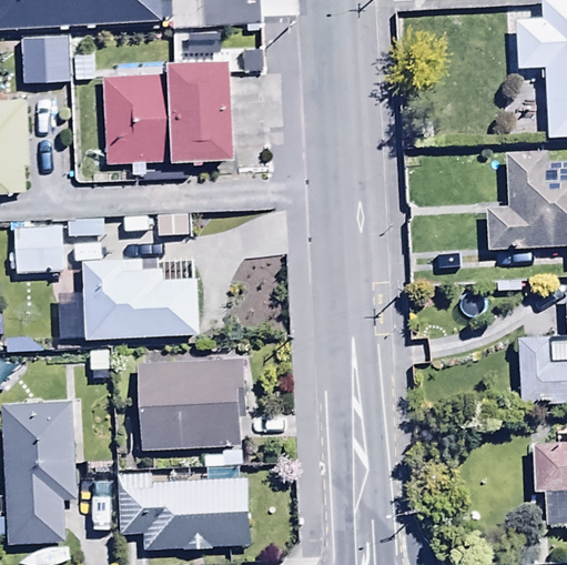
[(0,37),(27,37),(24,0),(0,0),(0,37)]
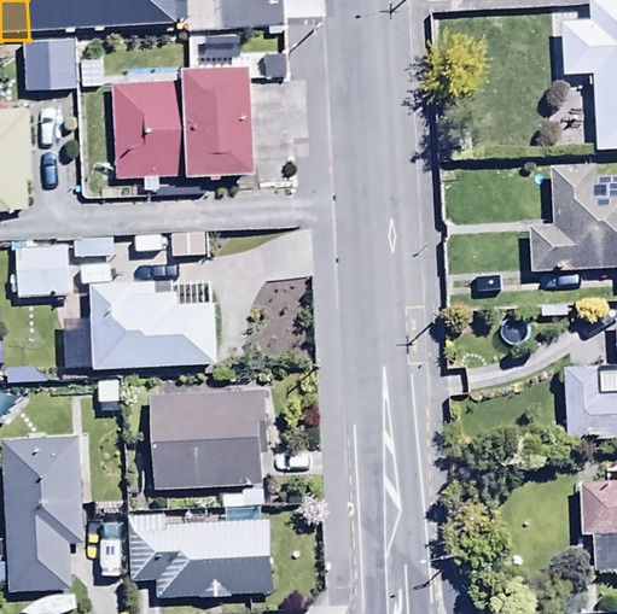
[(68,0),(69,10),(201,4),(201,0),(68,0)]
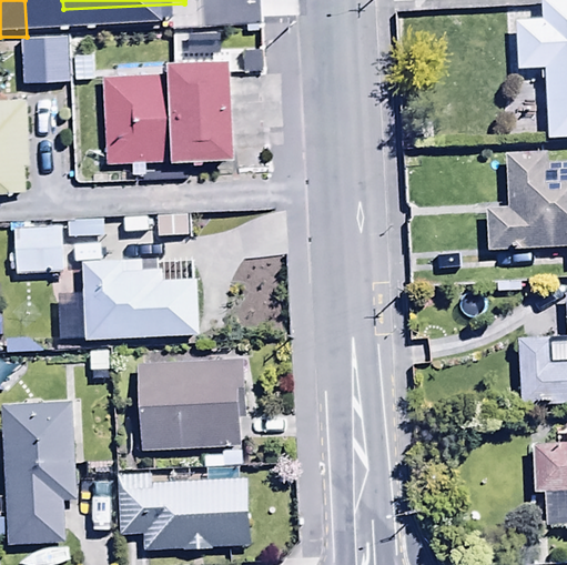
[(517,68),(544,68),(545,140),(566,139),(566,0),(542,0),(543,19),(516,20),(517,68)]
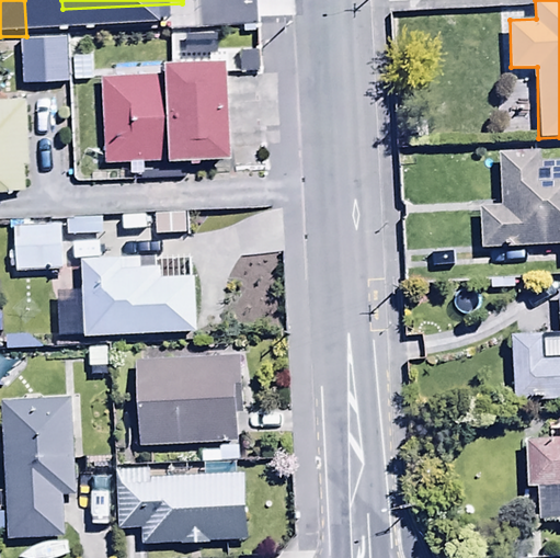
[(164,71),(101,73),(104,163),(127,162),(127,173),(143,172),(141,159),(231,156),(227,54),(164,57),(164,71)]
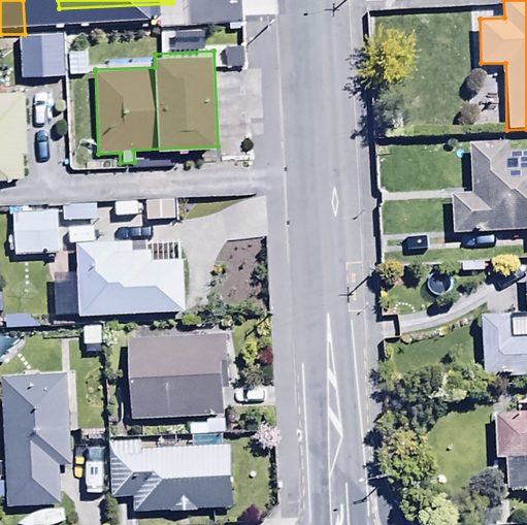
[(0,177),(23,176),(22,153),(28,153),(25,90),(0,91),(0,177)]
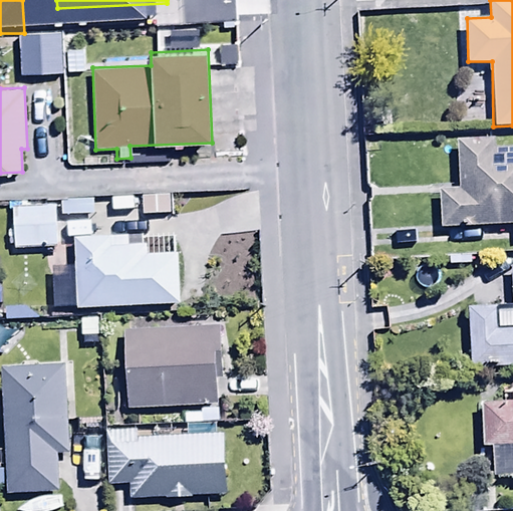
[(493,138),(458,138),(458,188),(441,188),(441,225),(512,225),(512,146),(493,146),(493,138)]
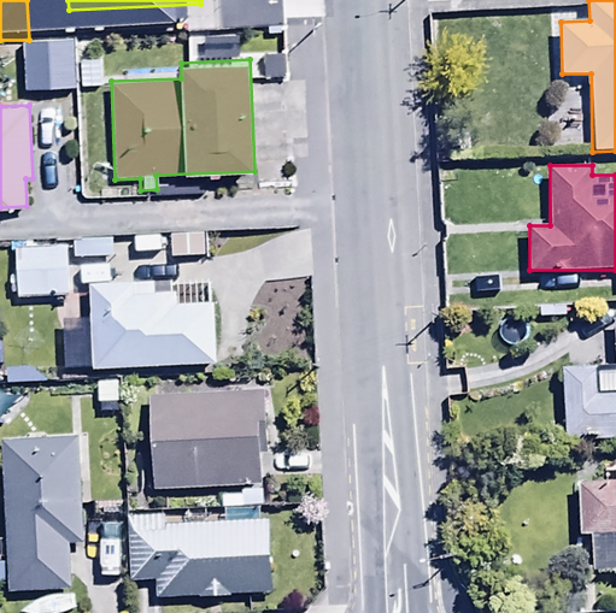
[(66,218),(15,218),(15,269),(68,269),(66,218)]
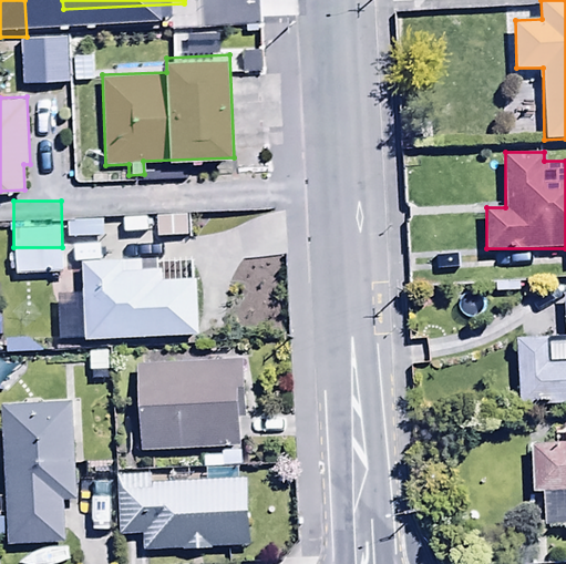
[(143,258),(83,260),(85,337),(199,334),(197,278),(194,278),(194,259),(160,260),(160,267),(143,268),(143,258)]
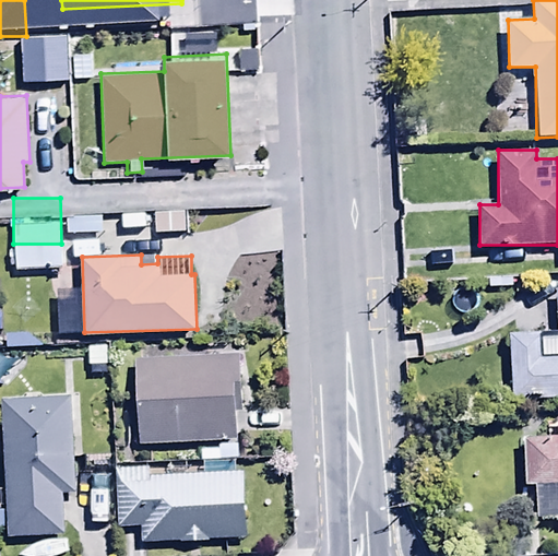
[(501,281),(474,286),(477,305),(506,299),(501,281)]
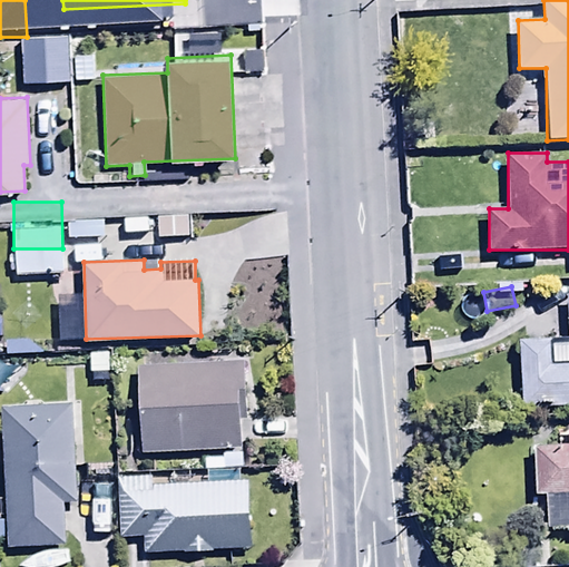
[(568,296),(566,297),(568,336),(516,340),(520,407),(568,402),(568,296)]
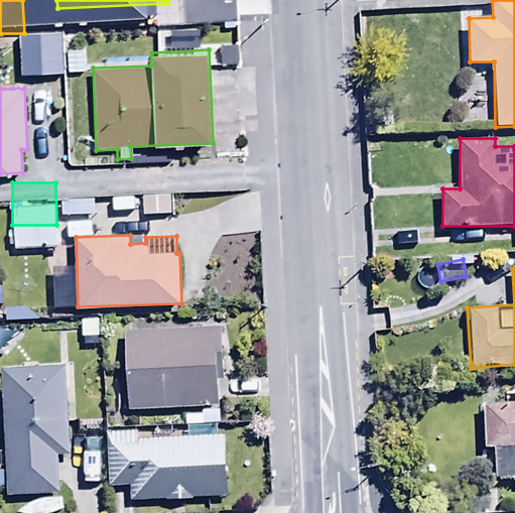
[(218,326),(124,328),(126,409),(220,406),(218,326)]
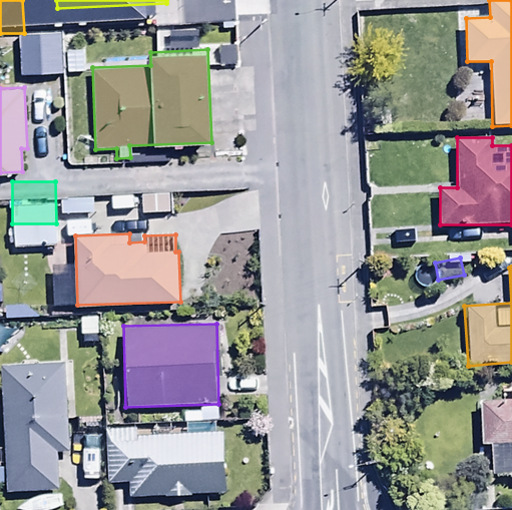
[(61,339),(0,341),(0,377),(4,475),(56,473),(54,433),(65,433),(61,339)]
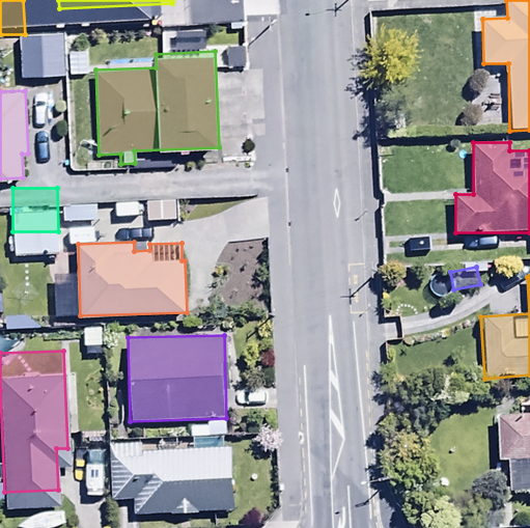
[(529,412),(495,413),(496,463),(505,463),(506,492),(529,491),(529,412)]
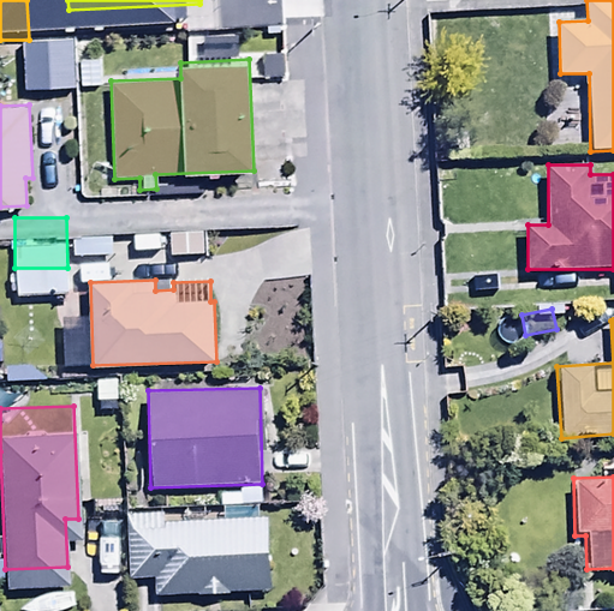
[(164,510),(127,510),(130,574),(153,573),(154,595),(270,592),(268,515),(257,516),(256,504),(224,505),(224,520),(164,522),(164,510)]
